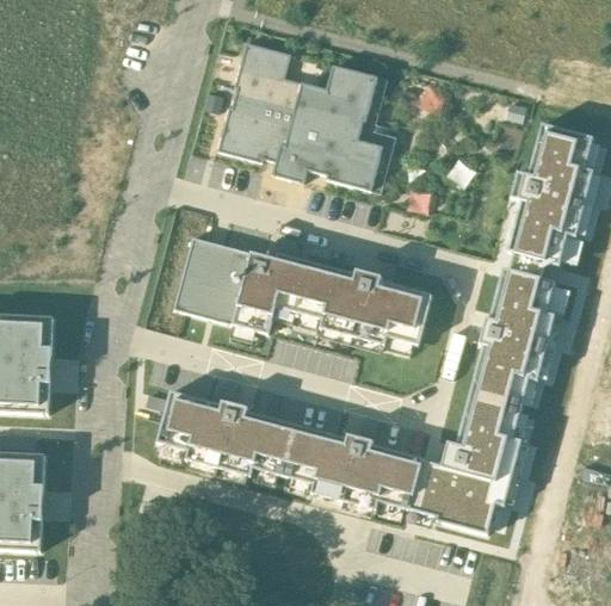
[(303,181),(307,168),(319,171),(328,174),(327,178),(370,190),(382,147),(359,140),(376,78),(333,66),(327,90),(283,78),(289,54),(247,43),(218,149),(261,161),(264,156),(277,160),(273,173),(303,181)]
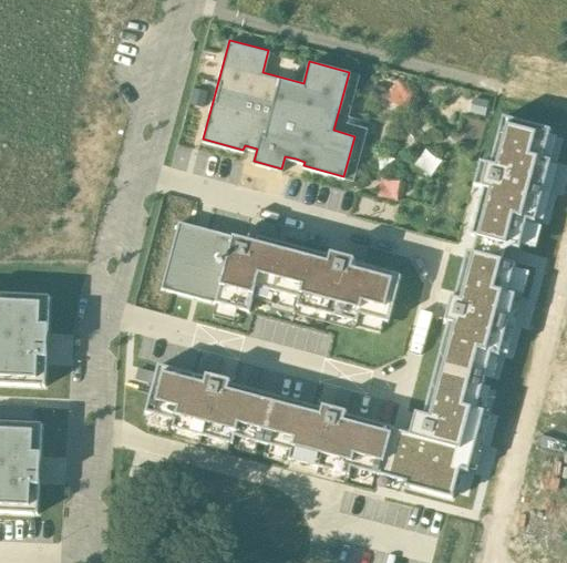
[(360,75),(349,72),(333,130),(354,136),(343,176),(353,178),(368,126),(348,121),(360,75)]
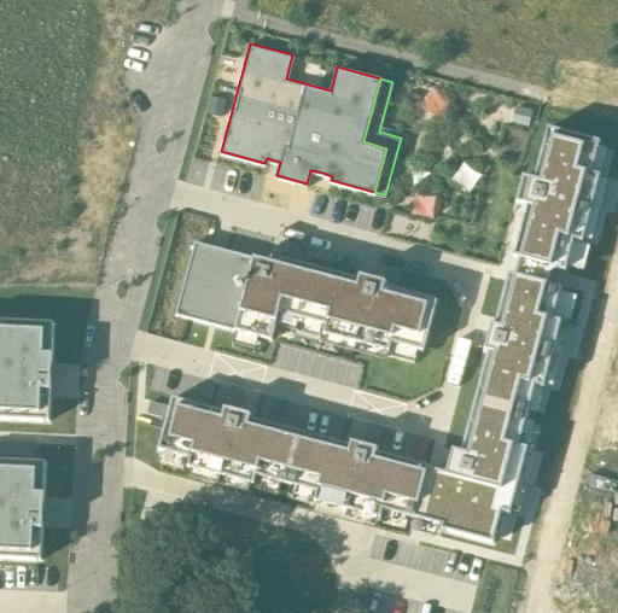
[(432,86),(426,104),(444,110),(450,93),(432,86)]
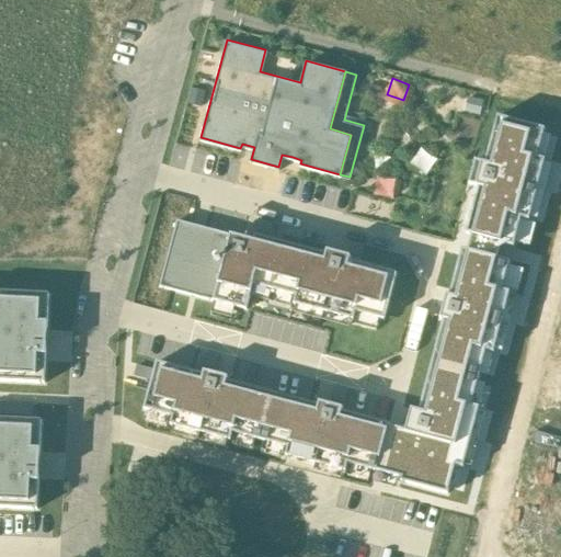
[(541,127),(497,115),(485,161),(480,159),(474,179),(480,181),(467,230),(512,242),(518,214),(527,216),(542,158),(535,156),(541,127)]
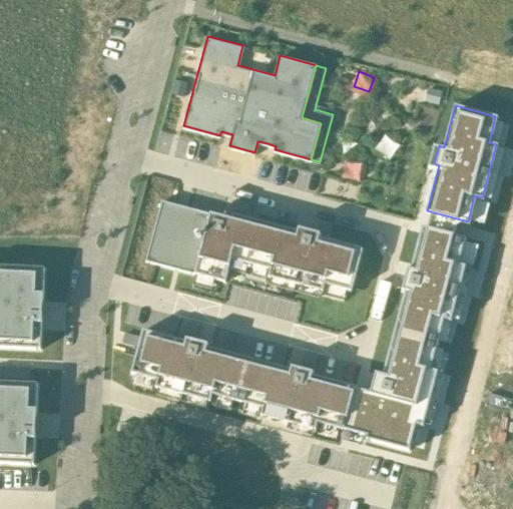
[(345,156),(344,172),(361,174),(362,158),(345,156)]
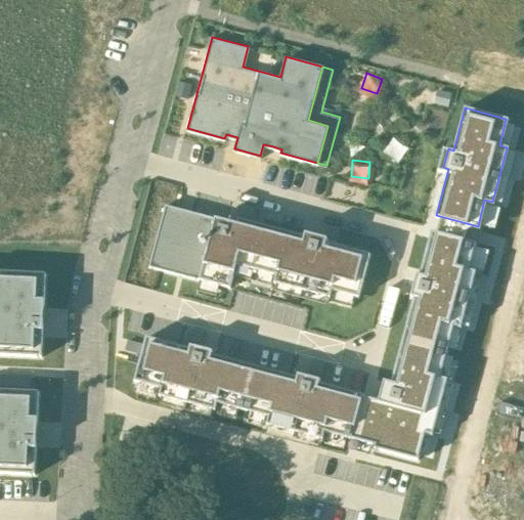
[(235,222),(216,216),(199,277),(229,285),(235,262),(277,273),(275,279),(330,295),(333,287),(358,294),(370,253),(237,216),(235,222)]
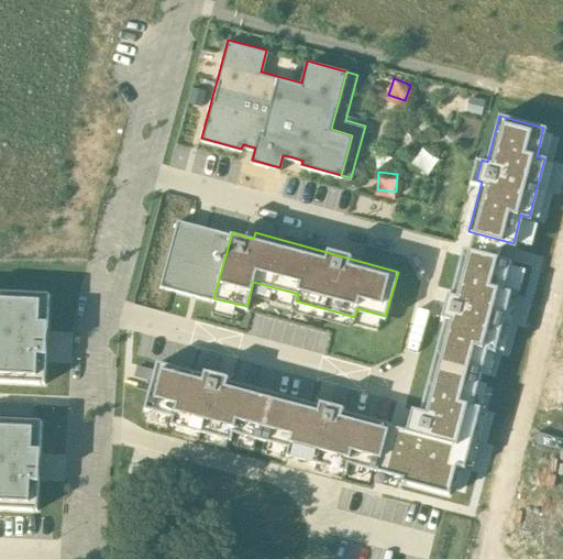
[(512,260),(464,248),(452,294),(448,294),(442,316),(445,317),(420,410),(414,408),(408,430),(404,429),(392,475),(450,491),(456,463),(466,466),(482,405),(473,403),(487,347),(496,349),(511,291),(505,288),(512,260)]
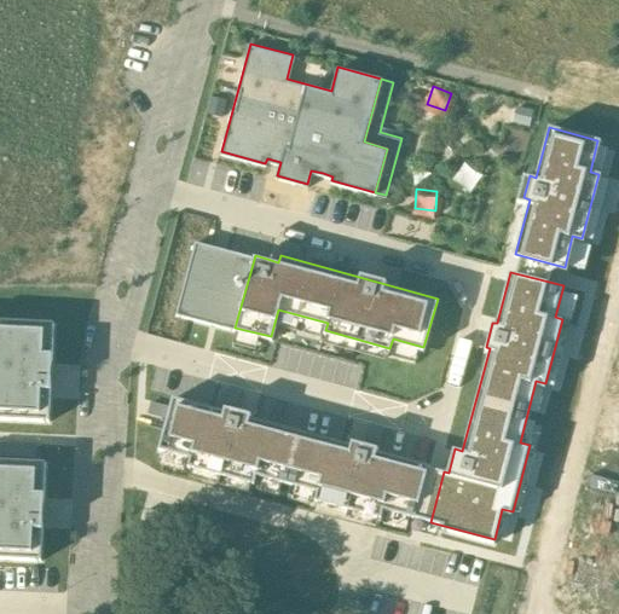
[(0,416),(50,418),(55,320),(0,317),(0,416)]
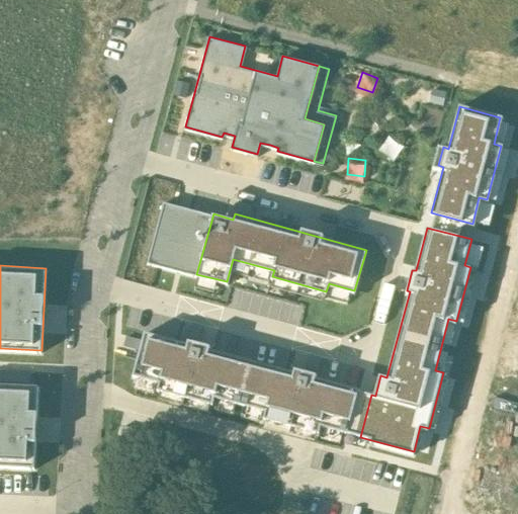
[(359,388),(145,330),(133,374),(158,381),(157,389),(213,405),(217,397),(265,410),(263,417),(320,432),(322,425),(347,432),(359,388)]
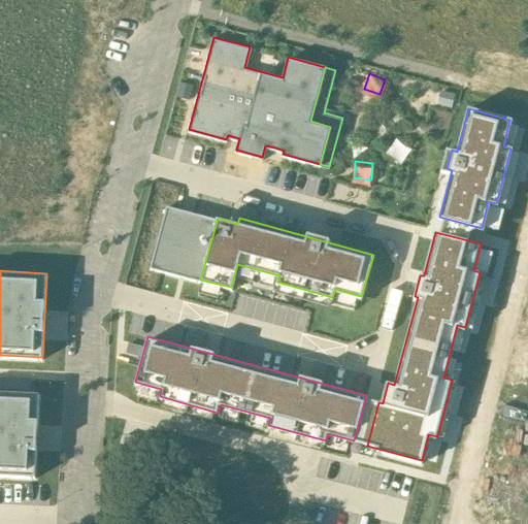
[(0,473),(36,476),(40,392),(0,389),(0,473)]
